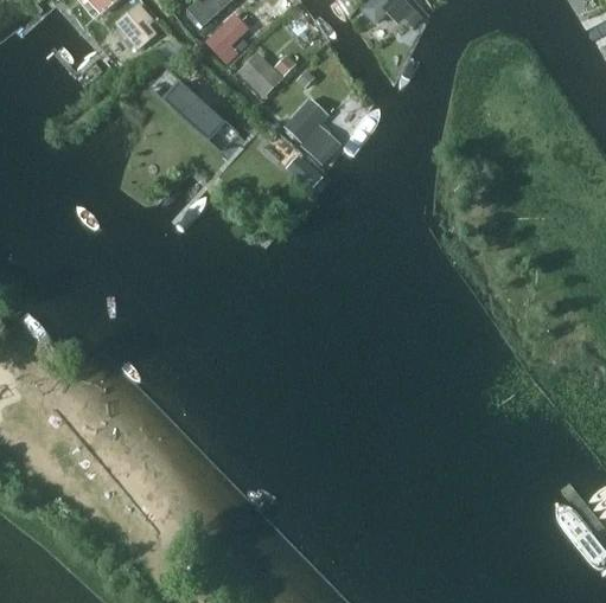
[(90,0),(101,13),(116,0),(90,0)]
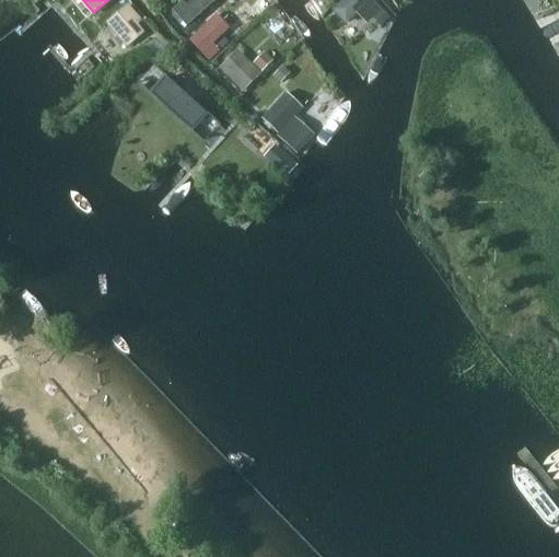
[(213,1),(212,0),(183,0),(173,9),(187,25),(213,1)]
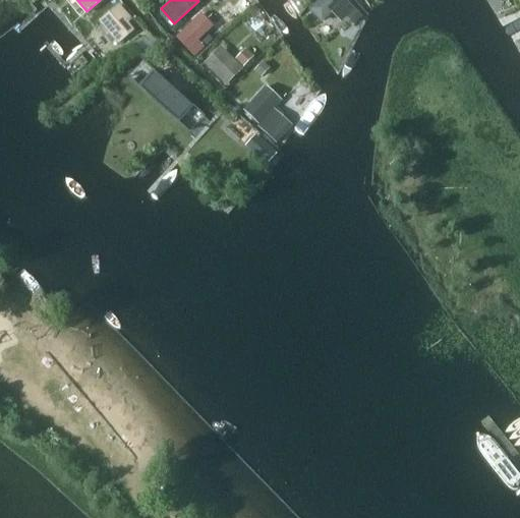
[(318,0),(309,8),(322,20),(343,0),(318,0)]
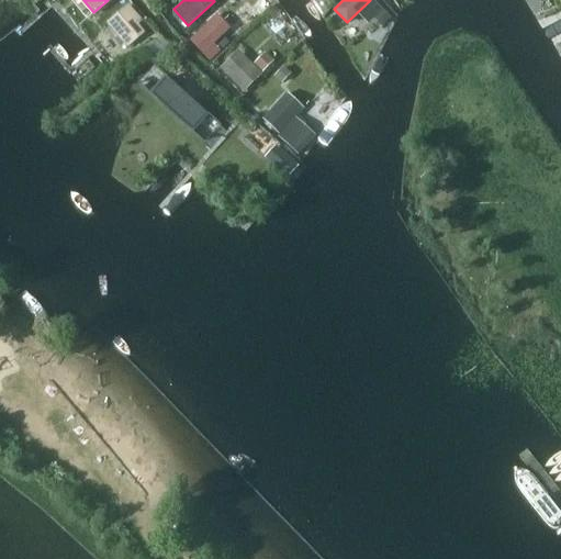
[(144,32),(137,24),(142,20),(130,4),(109,21),(128,45),(144,32)]
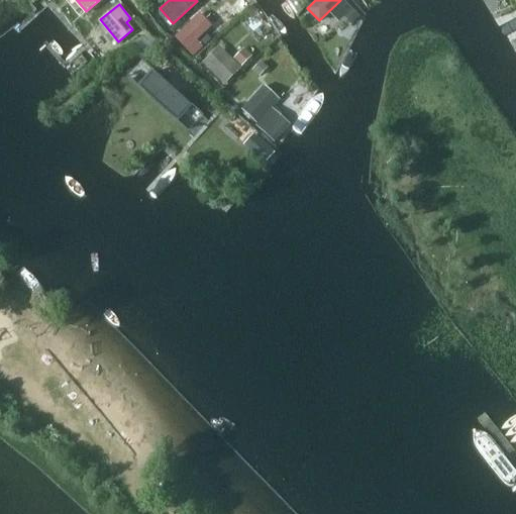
[(351,23),(359,15),(353,8),(345,16),(351,23)]
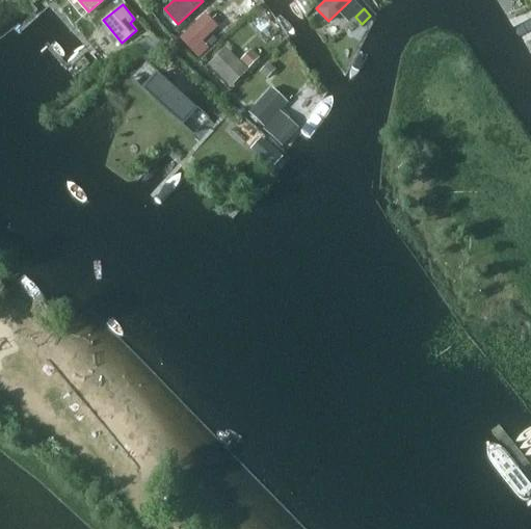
[(181,36),(200,56),(210,46),(204,40),(218,25),(206,11),(181,36)]
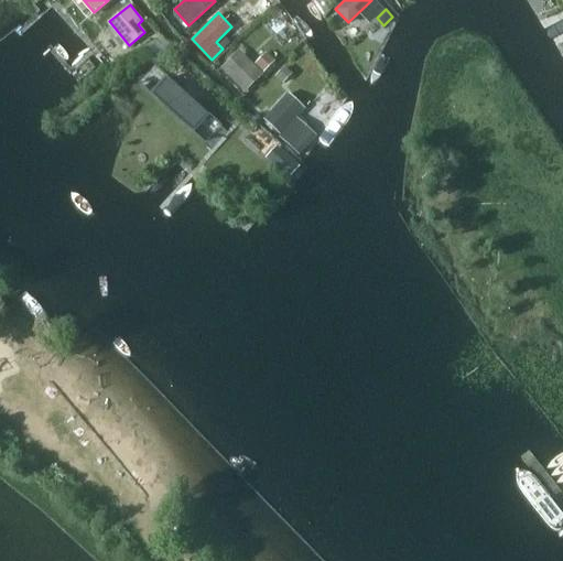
[(222,42),(226,46),(233,40),(229,35),(222,42)]
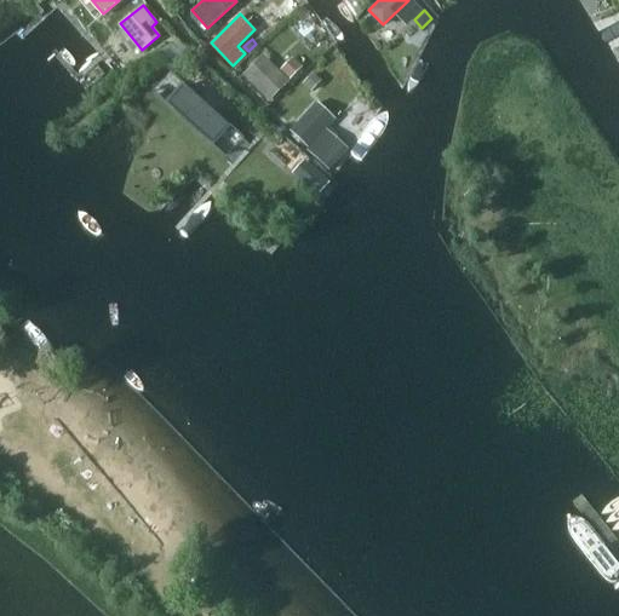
[(303,65),(293,56),(281,68),(290,78),(303,65)]
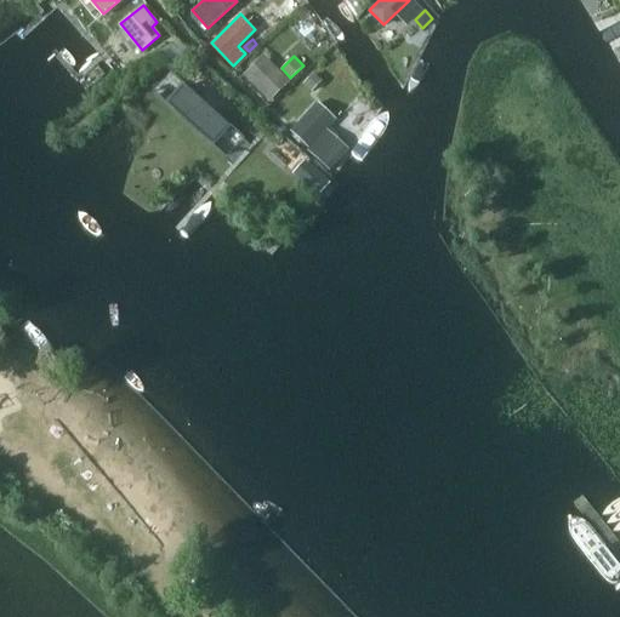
[(280,69),(274,75),(260,60),(246,73),(271,98),(290,80),(280,69)]
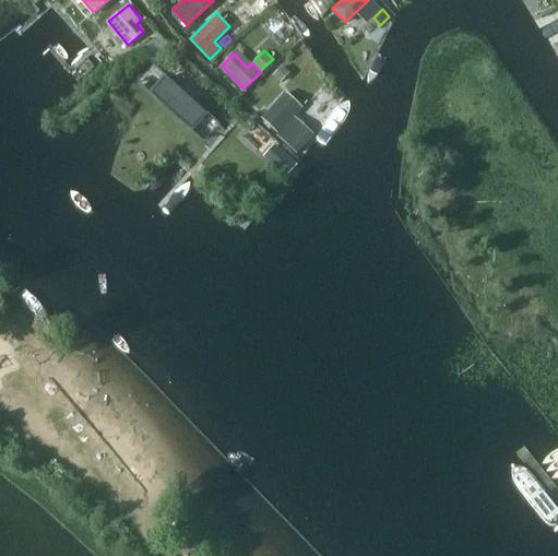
[(289,71),(283,64),(273,73),(281,81),(289,71)]
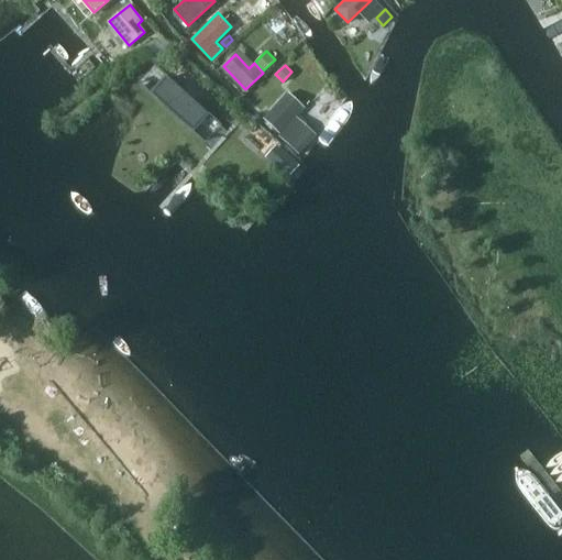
[(206,120),(166,84),(152,98),(191,134),(206,120)]
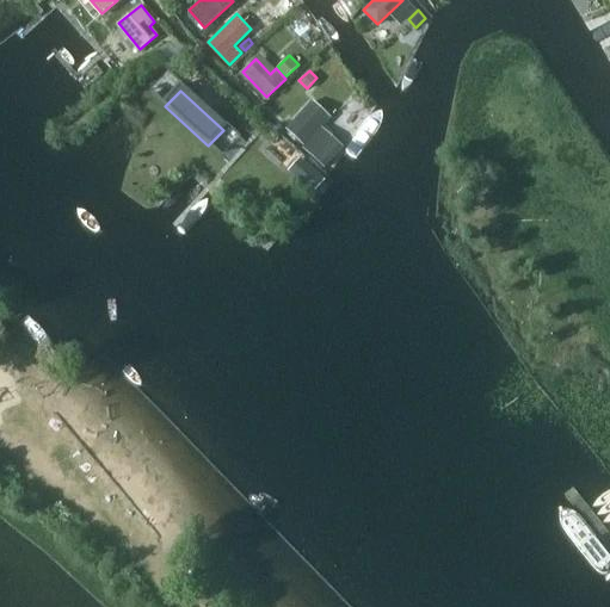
[(287,127),(305,143),(331,116),(313,99),(287,127)]
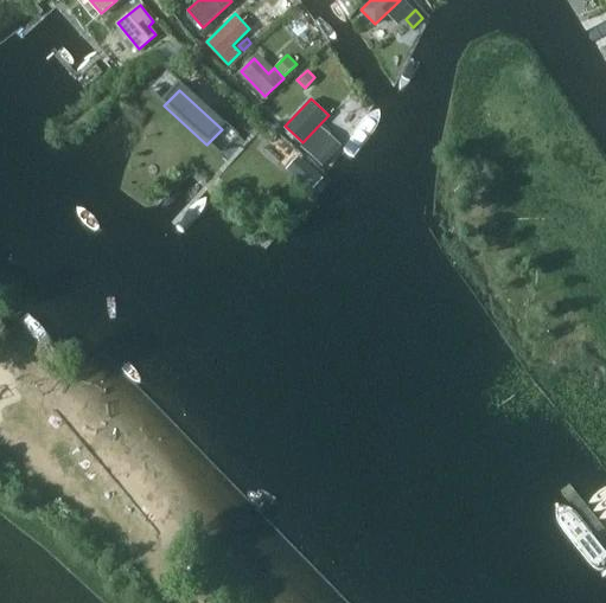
[(313,133),(301,145),(323,165),(335,152),(313,133)]
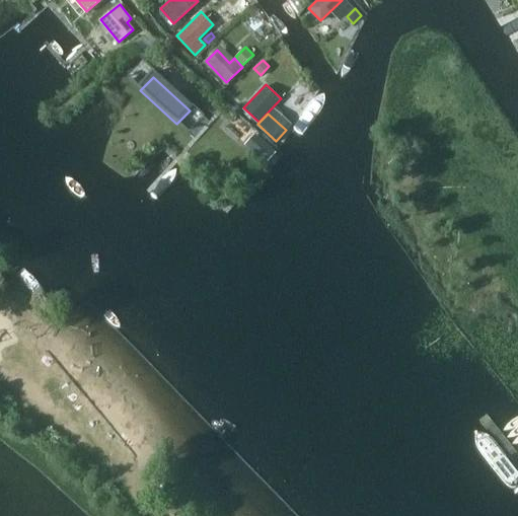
[(259,136),(248,146),(270,165),(279,154),(259,136)]
